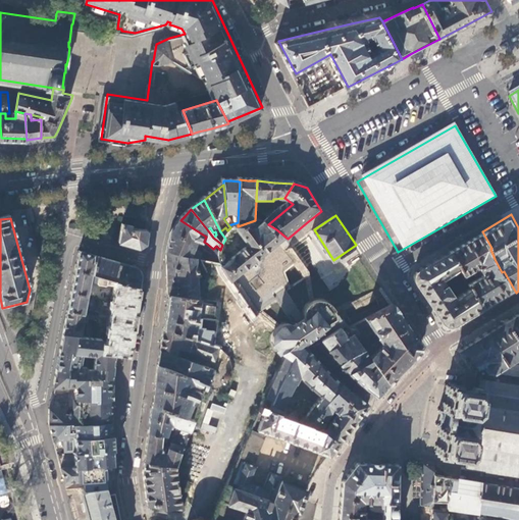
[(174,231),(168,254),(197,260),(200,261),(220,265),(219,256),(219,253),(213,249),(207,244),(202,255),(194,252),(197,243),(203,244),(204,242),(206,237),(180,220),(174,231)]
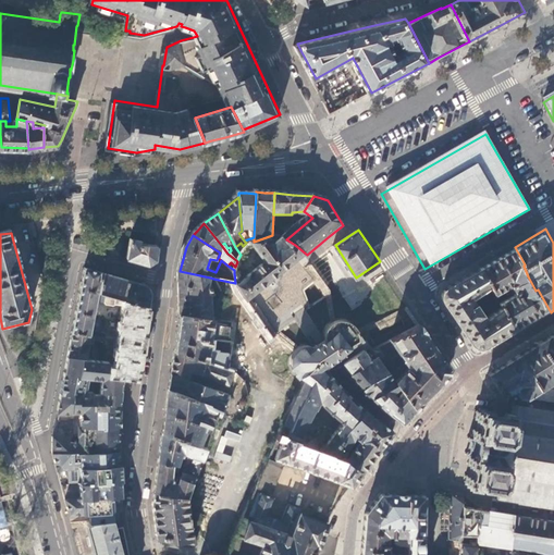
[(234,273),(235,283),(237,291),(247,304),(253,299),(269,285),(281,275),(284,273),(307,255),(295,245),(286,239),(278,236),(272,235),(254,242),(245,249),(241,255),(237,261),(235,267),(234,270),(234,273)]
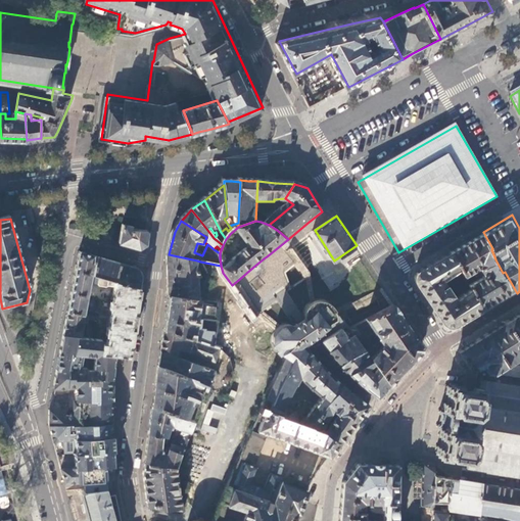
[(120,245),(140,250),(146,246),(147,241),(148,233),(133,232),(134,229),(124,227),(120,245)]
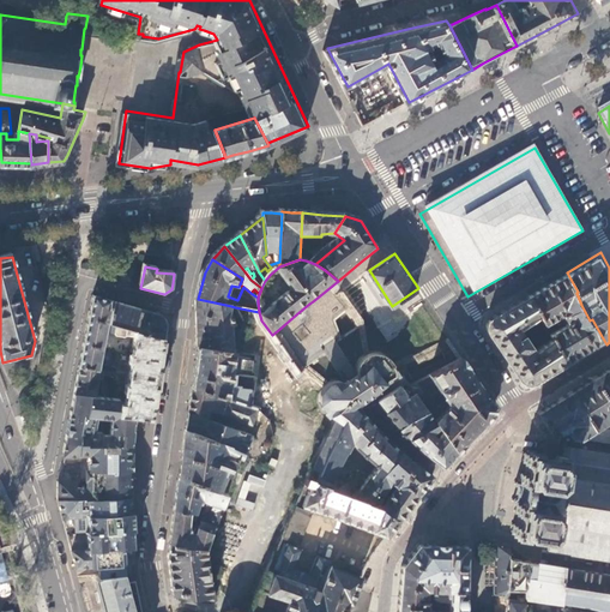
[(565,311),(566,315),(581,305),(577,293),(578,292),(567,273),(551,282),(531,293),(543,315),(545,322),(565,311)]
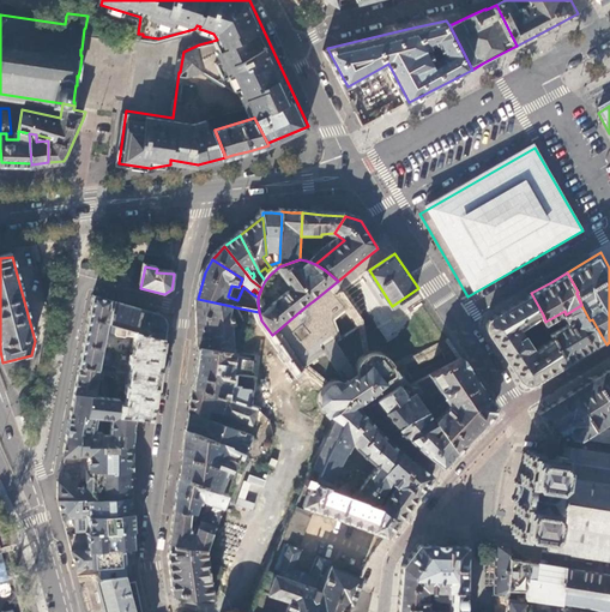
[(543,315),(531,293),(507,307),(493,315),(490,318),(489,322),(489,324),(489,328),(491,330),(523,376),(526,378),(529,383),(533,384),(538,385),(544,382),(569,365),(555,337),(537,349),(521,328),(543,315)]
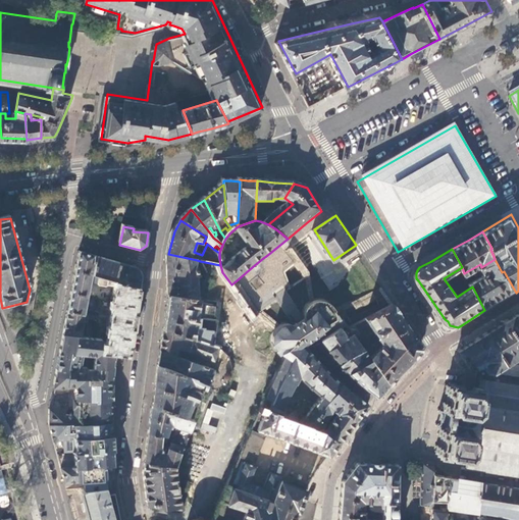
[(73,288),(68,314),(83,316),(84,314),(91,277),(95,258),(80,254),(73,288)]
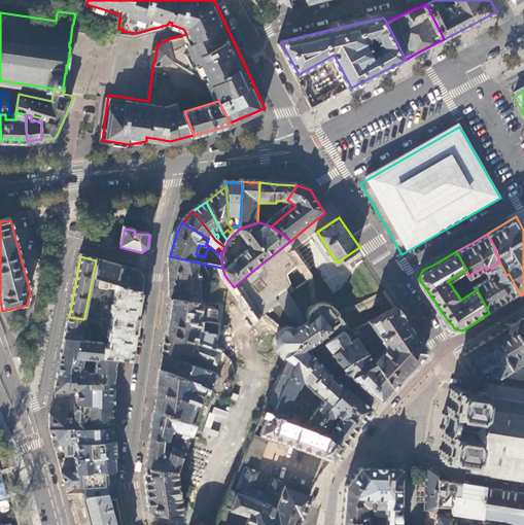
[(170,272),(171,301),(202,306),(199,280),(203,279),(202,274),(198,274),(199,263),(170,256),(170,272)]
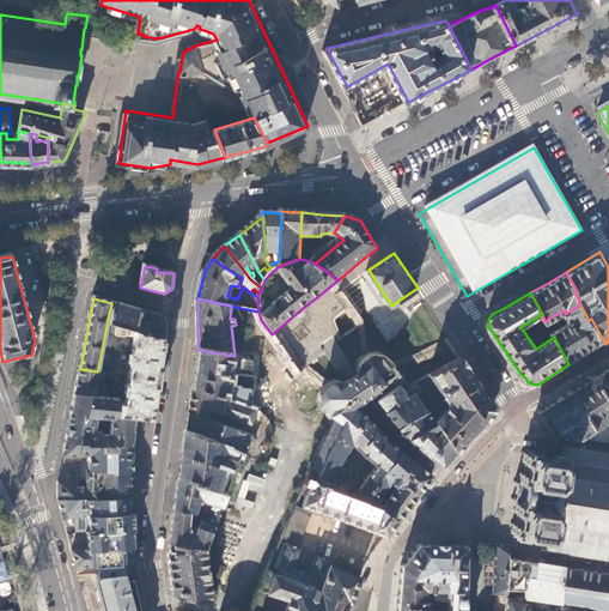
[(119,328),(164,340),(165,331),(165,327),(165,324),(163,321),(160,318),(158,316),(132,309),(111,303),(107,326),(119,328)]
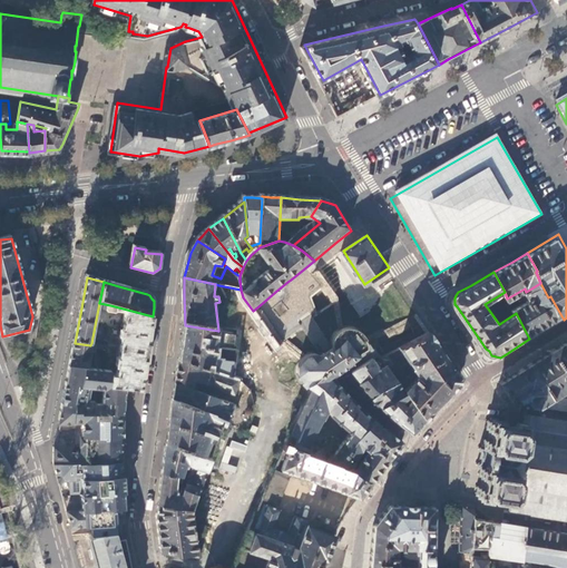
[(546,330),(564,320),(550,296),(548,297),(540,283),(526,292),(530,299),(514,309),(516,313),(529,339),(546,330)]
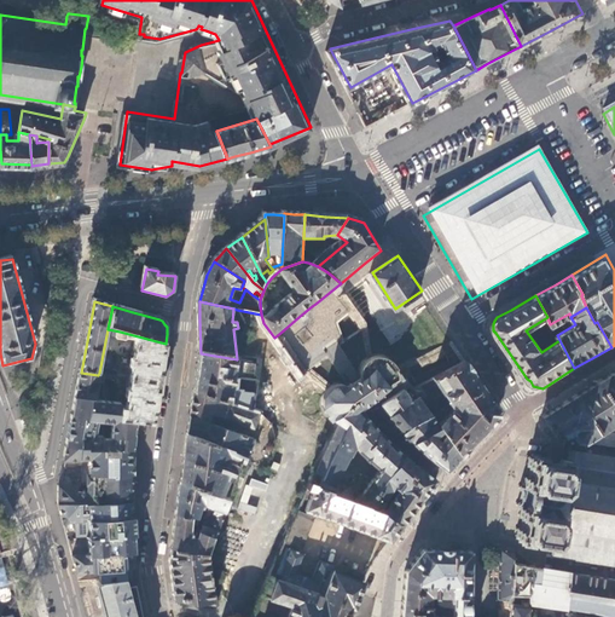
[(119,421),(137,422),(155,425),(156,409),(164,352),(166,344),(120,332),(116,340),(119,344),(128,345),(131,342),(137,344),(135,356),(133,355),(132,362),(119,359),(116,373),(121,373),(116,405),(119,405),(120,401),(129,402),(128,411),(121,410),(119,421)]
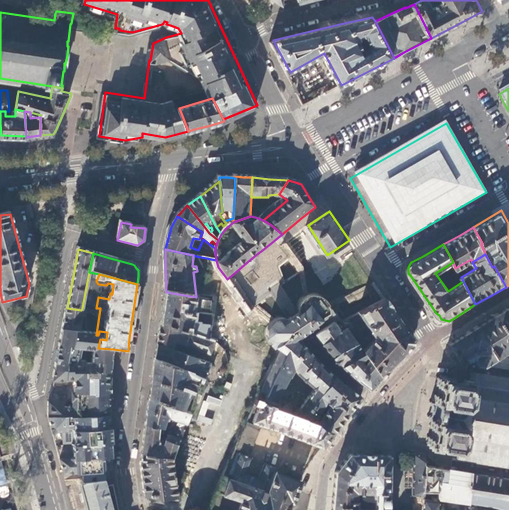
[(252,314),(256,310),(232,275),(227,279),(230,284),(233,288),(252,314)]
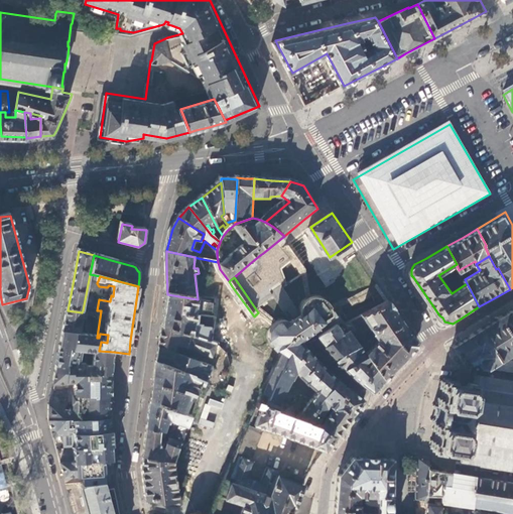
[(164,312),(163,324),(186,330),(194,332),(215,339),(222,302),(199,299),(198,299),(167,294),(164,312)]
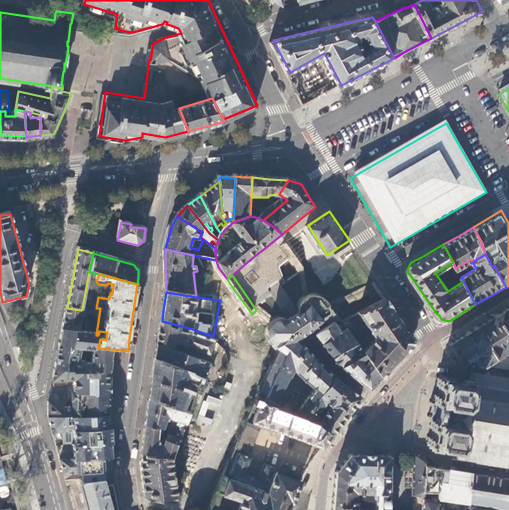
[(313,332),(314,331),(319,328),(318,327),(337,316),(331,308),(330,309),(327,303),(323,300),(320,299),(316,298),(312,298),(308,299),(304,302),(302,305),(301,309),(300,311),(299,314),(300,315),(296,318),(292,320),(289,322),(288,320),(281,320),(279,320),(276,321),(275,322),(273,323),(270,327),(267,332),(268,337),(268,340),(271,344),(274,347),(278,349),(281,350),(283,350),(300,340),(304,338),(313,332)]
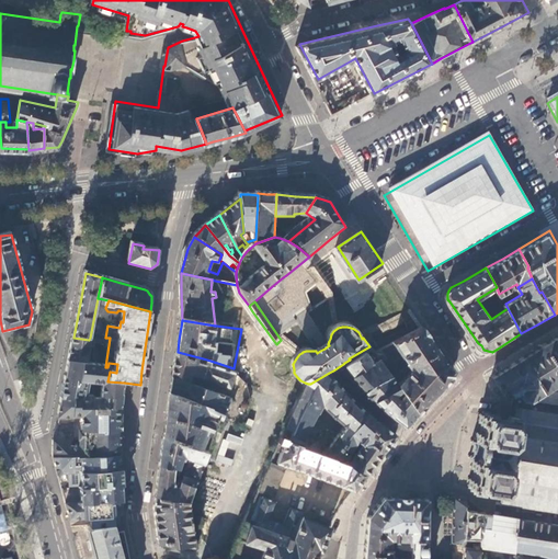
[(453,373),(424,330),(395,346),(412,374),(400,388),(403,392),(406,396),(419,414),(420,414),(439,396),(453,380),(453,379),(454,377),(454,375),(453,373)]
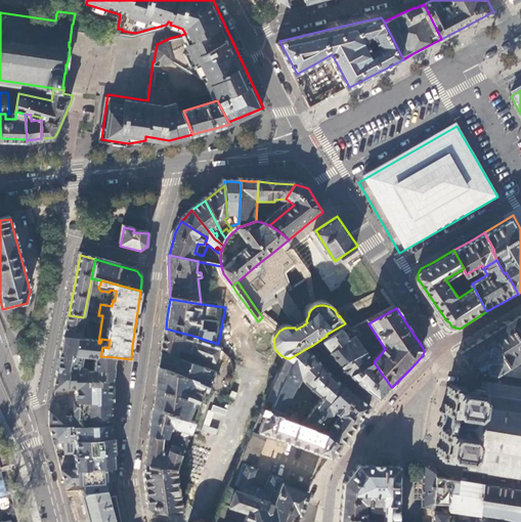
[(520,312),(505,322),(462,349),(473,368),(487,366),(490,371),(498,373),(505,368),(506,370),(505,374),(520,376),(520,364),(518,365),(516,362),(520,359),(520,312)]
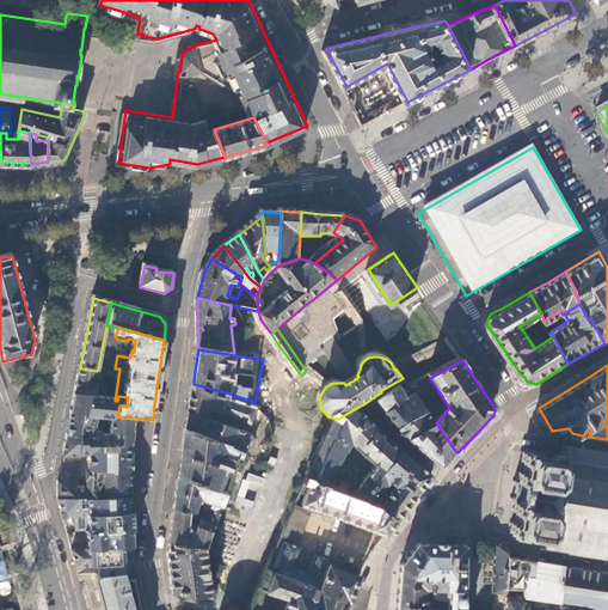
[(78,385),(75,396),(94,398),(97,380),(102,380),(103,370),(98,368),(97,371),(80,368),(78,385)]
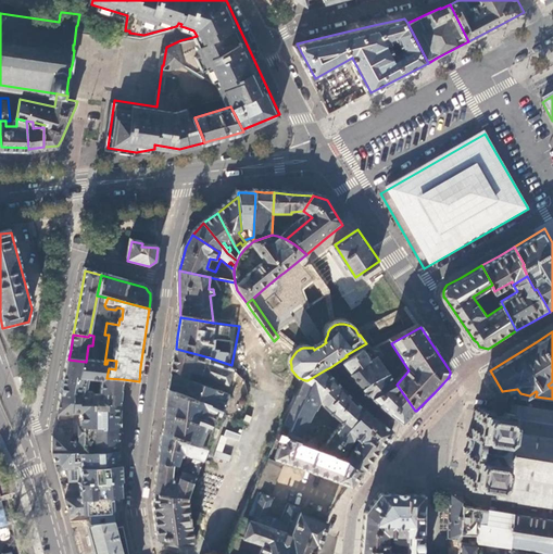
[(174,366),(173,370),(193,378),(195,374),(196,369),(230,380),(238,380),(241,368),(237,366),(231,365),(209,357),(176,349),(175,359),(174,366)]
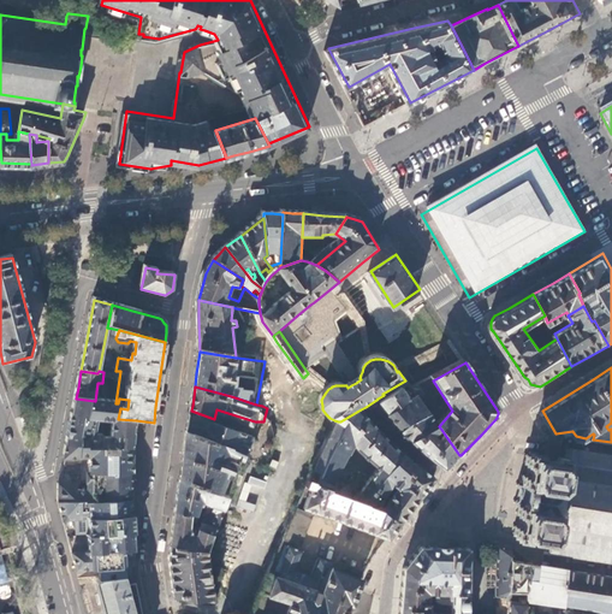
[(386,411),(391,417),(411,403),(404,391),(382,405),(386,411)]
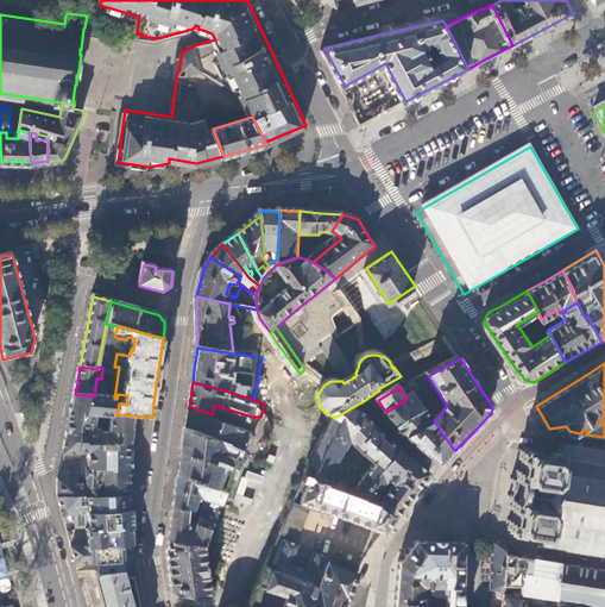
[(65,442),(86,443),(88,429),(94,396),(75,394),(65,442)]
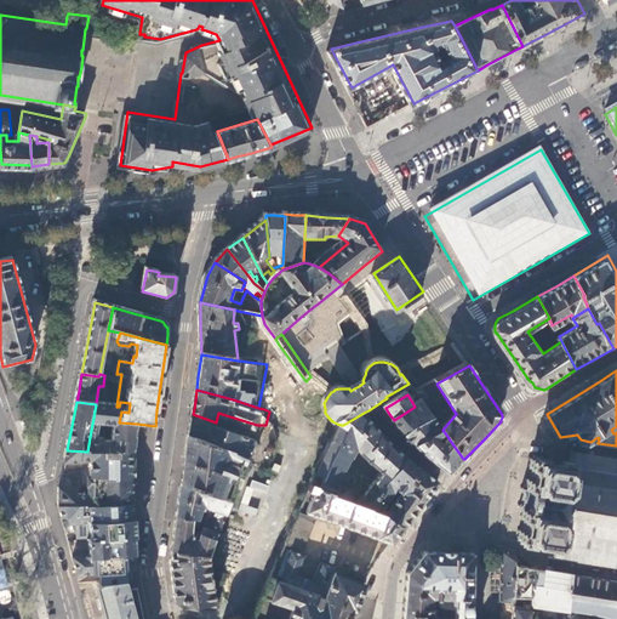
[(407,435),(434,418),(422,402),(415,407),(394,420),(400,427),(407,435)]
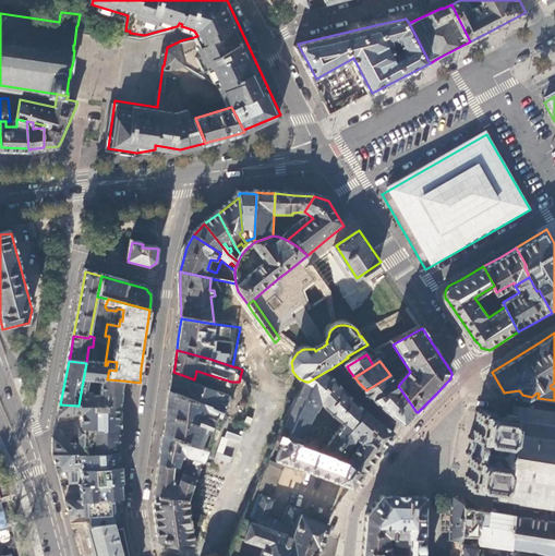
[(79,407),(122,406),(122,394),(123,381),(107,379),(109,370),(109,365),(107,365),(105,365),(101,365),(99,393),(92,391),(92,394),(81,393),(79,406),(79,407)]
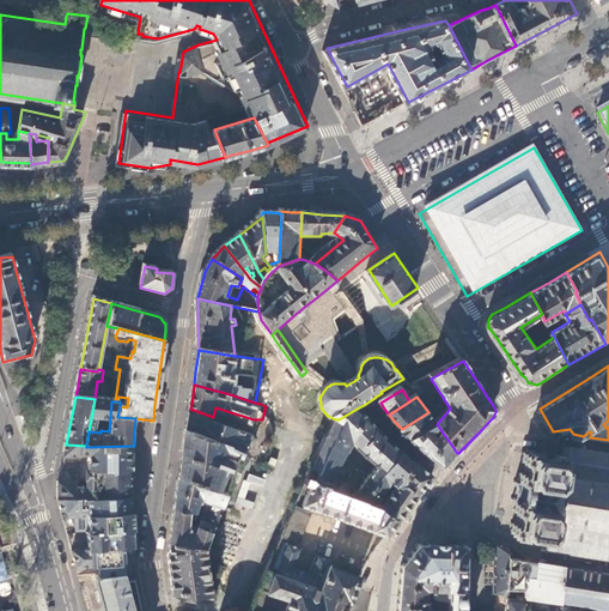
[(328,491),(365,504),(402,453),(377,429),(359,407),(339,419),(336,419),(328,436),(335,441),(315,482),(314,484),(329,490),(328,491)]
